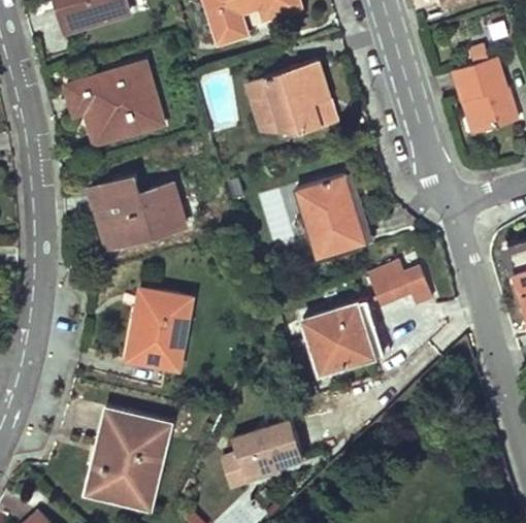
[(128,17),(123,0),(54,0),(58,13),(70,9),(76,32),(128,17)]
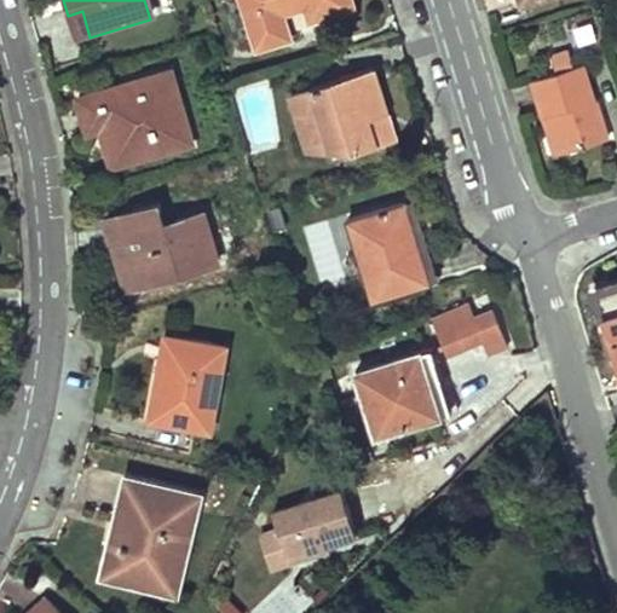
[(347,0),(240,0),(255,53),(288,44),(281,18),(306,11),(311,25),(351,13),(347,0)]
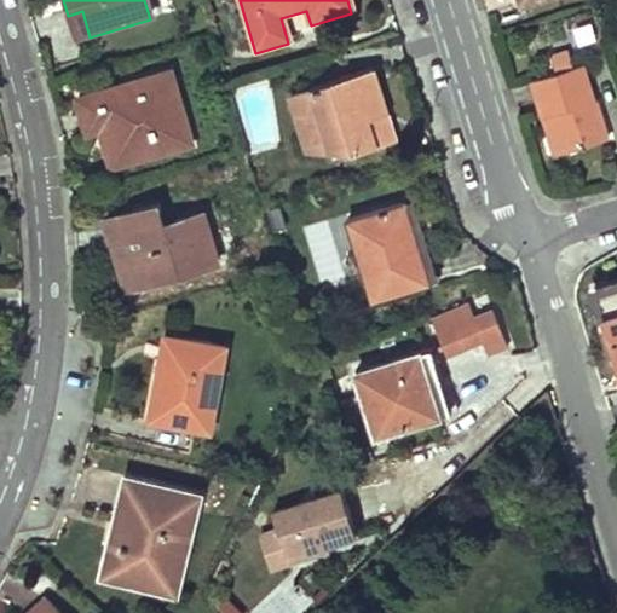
[(478,0),(484,18),(543,0),(478,0)]
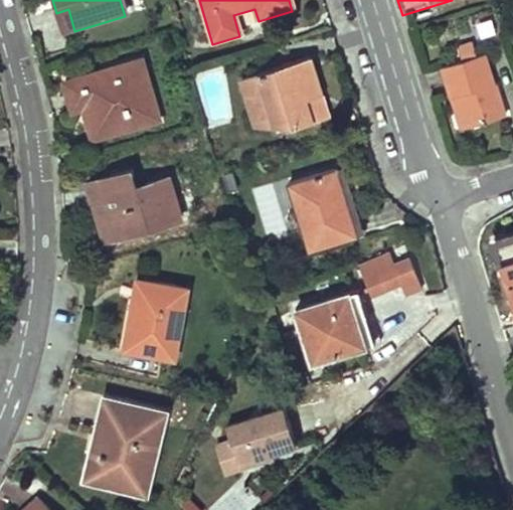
[(68,9),(56,13),(60,25),(63,35),(74,31),(68,9)]
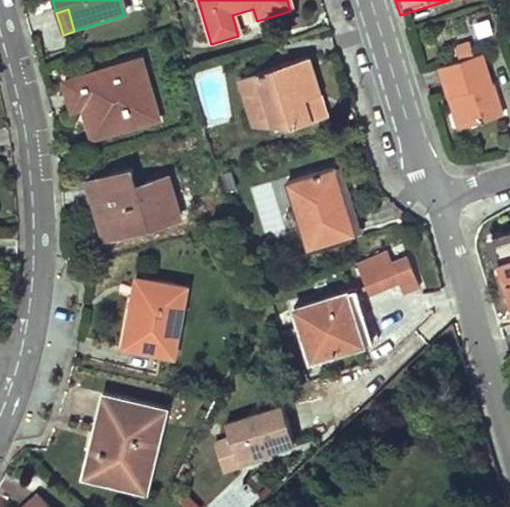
[(463,130),(500,119),(490,87),(489,87),(480,57),(472,59),(468,45),(454,49),(458,63),(438,69),(448,100),(454,99),(463,130)]
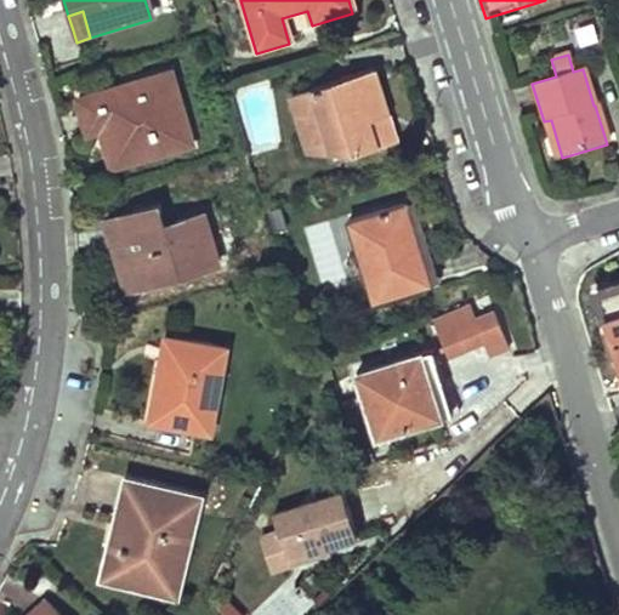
[(381,104),(373,74),(290,98),(306,154),(329,147),(331,157),(348,152),(352,163),(387,152),(379,124),(386,121),(381,104)]
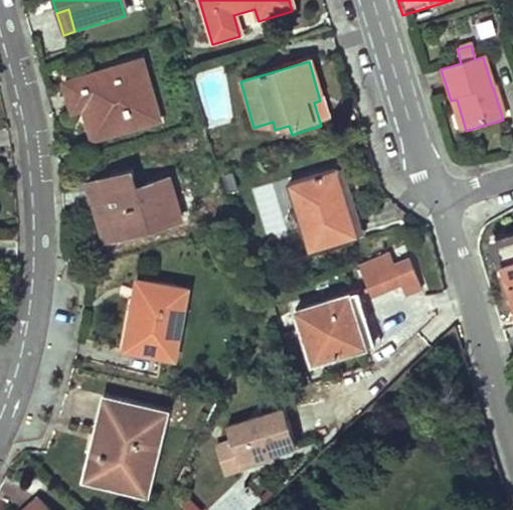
[(157,125),(140,63),(64,86),(72,114),(88,110),(91,120),(86,122),(93,143),(157,125)]
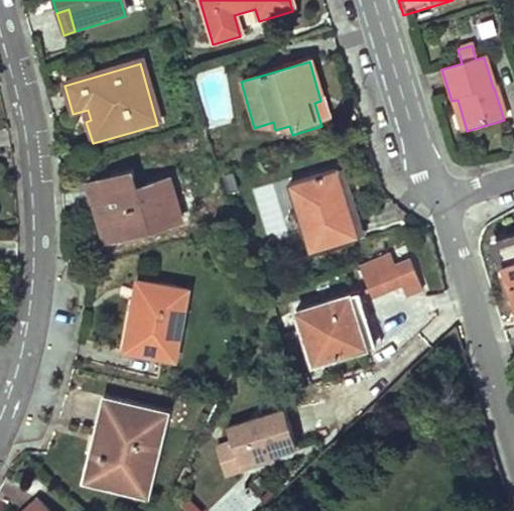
[(452,101),(461,133),(467,131),(458,100),(452,101)]
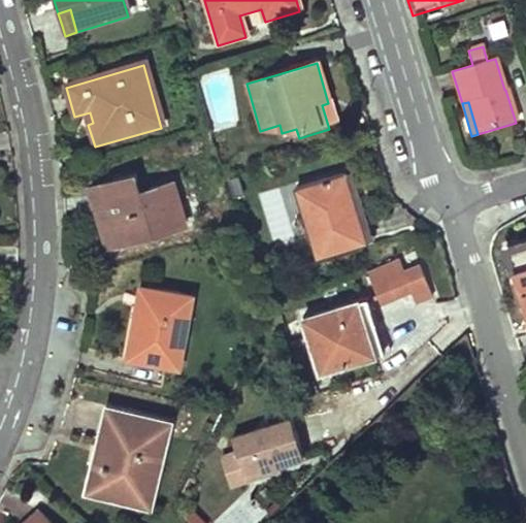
[(322,105),(329,129),(334,127),(328,103),(322,105)]
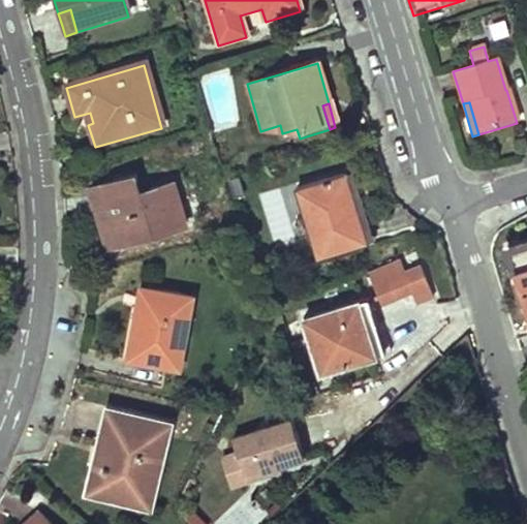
[(351,202),(344,178),(297,192),(316,262),(364,248),(360,230),(351,202)]
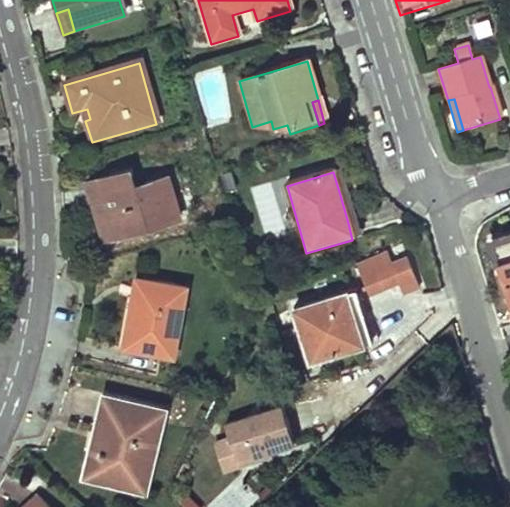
[(135,189),(131,174),(94,184),(102,214),(95,215),(101,235),(147,222),(149,230),(178,222),(167,180),(135,189)]
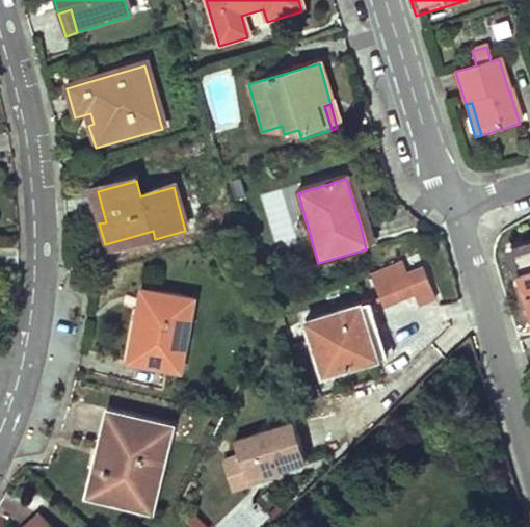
[(98,191),(90,193),(99,224),(106,222),(98,191)]
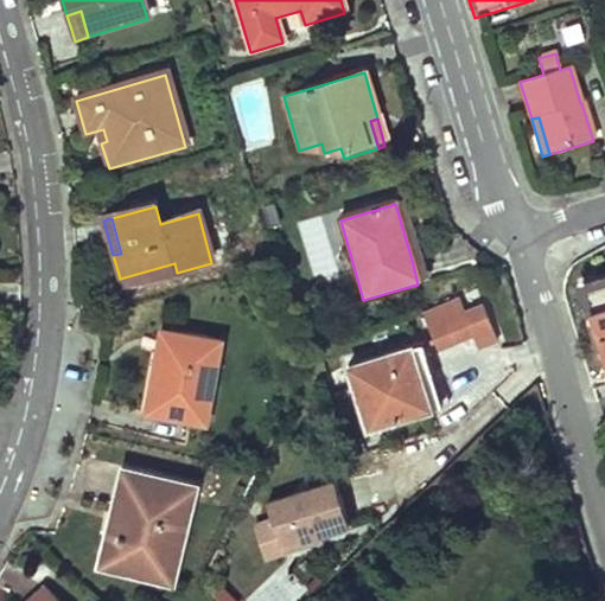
[(422,262),(413,264),(418,285),(428,281),(422,262)]
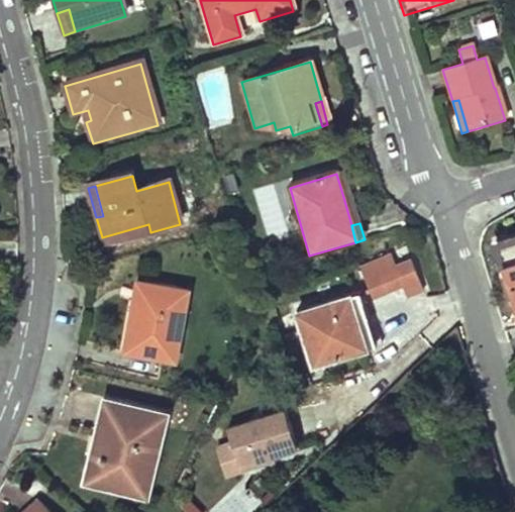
[(148,224),(102,237),(104,246),(150,232),(148,224)]
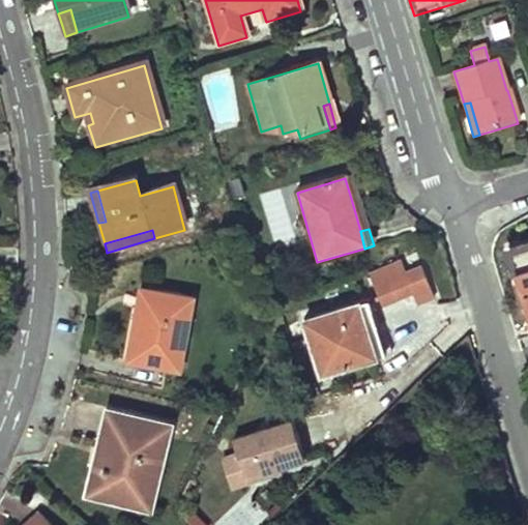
[(527,244),(515,250),(510,257),(516,274),(524,271),(527,284),(527,244)]
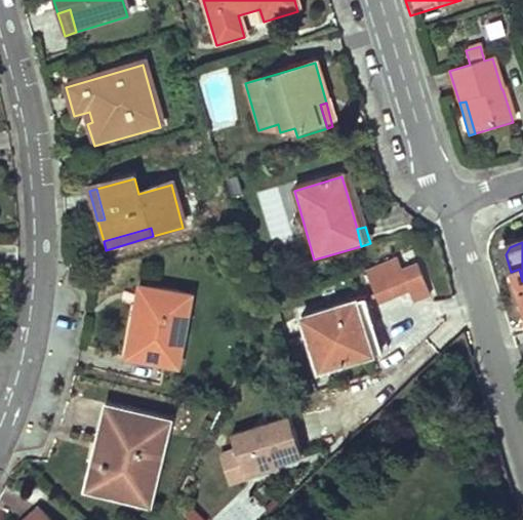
[(364,275),(376,304),(406,290),(412,305),(432,296),(427,285),(419,269),(402,276),(396,262),(364,275)]
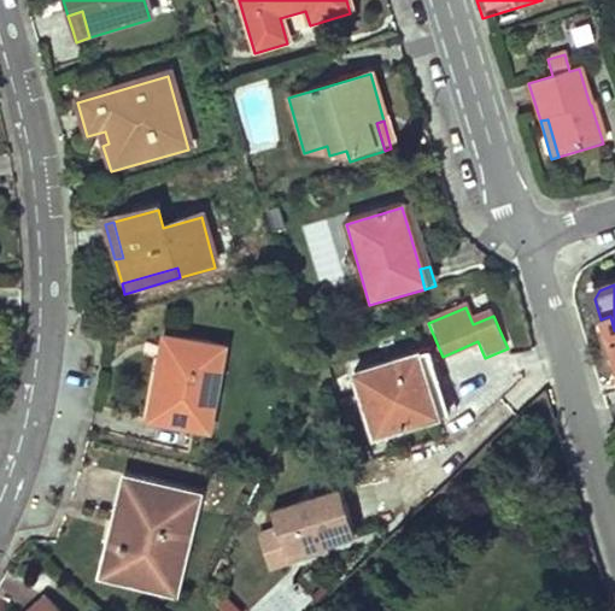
[(614,330),(610,316),(601,319),(609,344),(614,362),(614,330)]
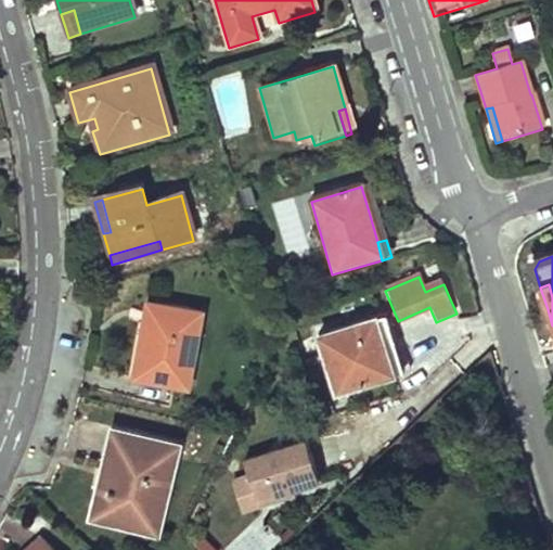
[(140,344),(132,380),(185,391),(198,316),(155,307),(148,346),(140,344)]
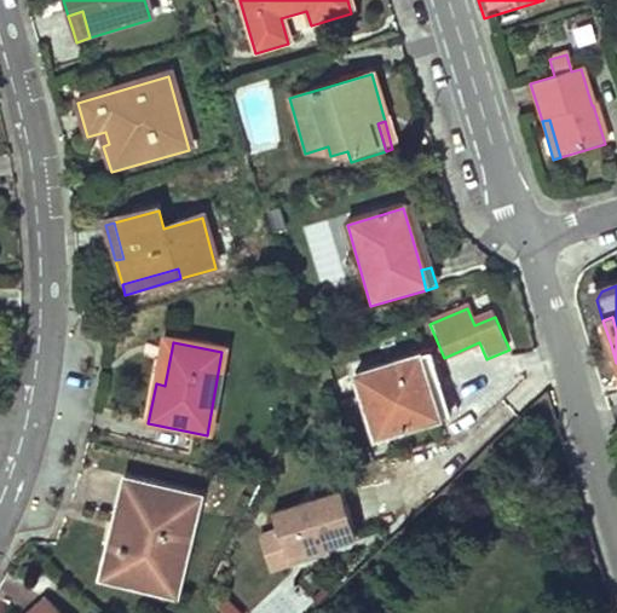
[(431,353),(355,377),(374,438),(450,414),(431,353)]
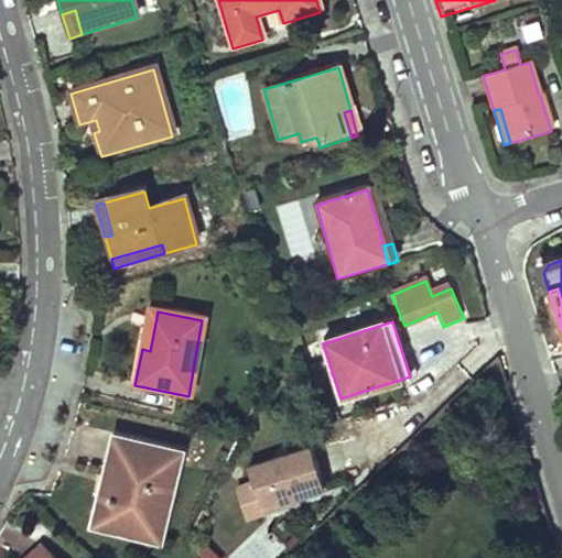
[(121,526),(119,536),(146,542),(151,515),(165,518),(166,515),(181,455),(117,439),(111,465),(108,478),(110,478),(105,501),(97,500),(93,520),(121,526)]
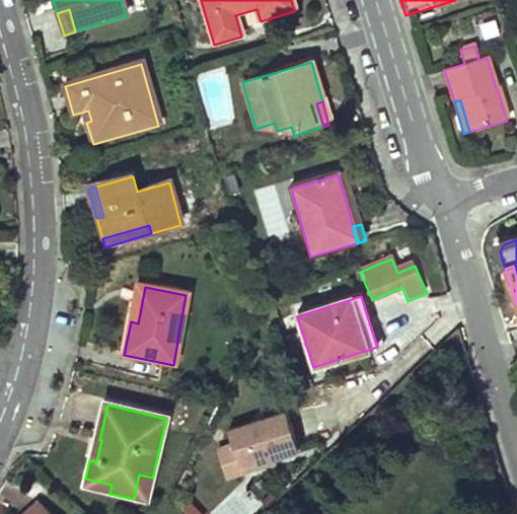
[(281,409),(224,429),(229,443),(237,464),(253,458),(254,461),(270,456),(295,447),(281,409)]
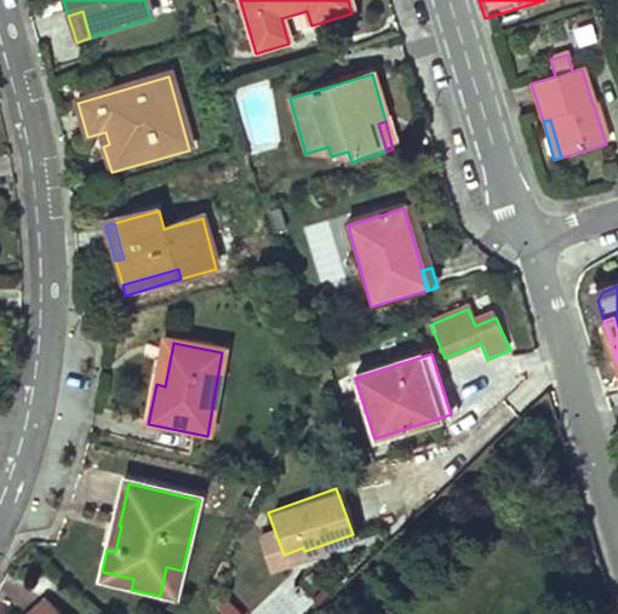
[(274,529),(257,535),(269,569),(324,550),(322,545),(304,551),(303,547),(284,555),(274,529)]
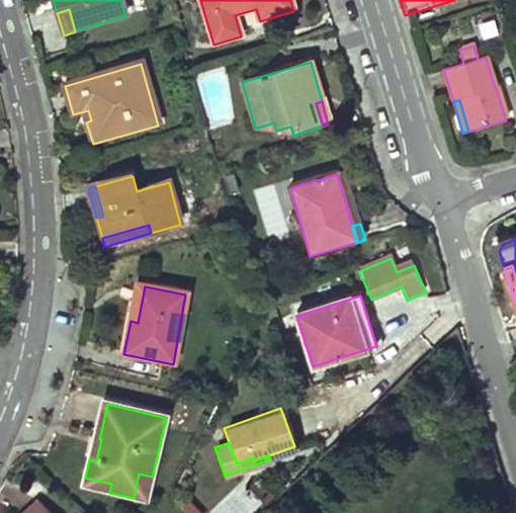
[(139,474),(134,498),(145,501),(152,477),(139,474)]
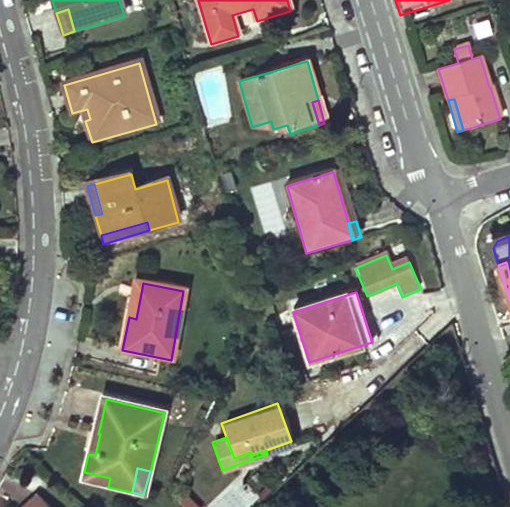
[(84,472),(81,481),(108,487),(110,478),(84,472)]
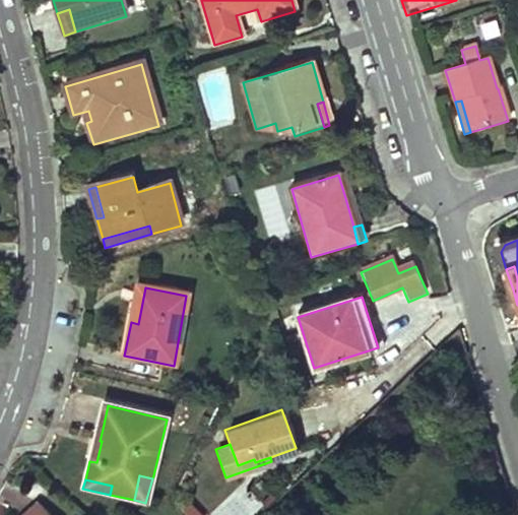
[(45,514),(36,506),(25,514),(45,514)]
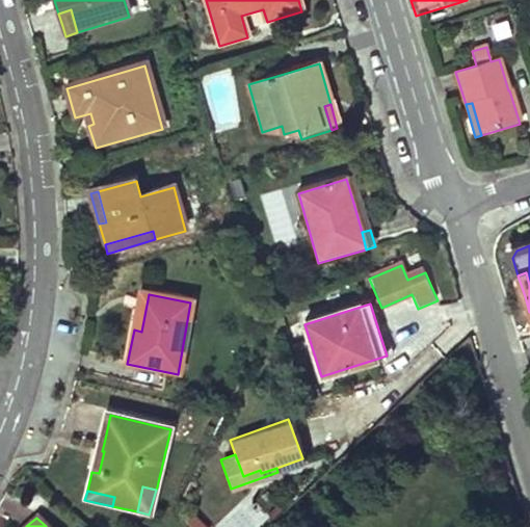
All buildings are outlined.
